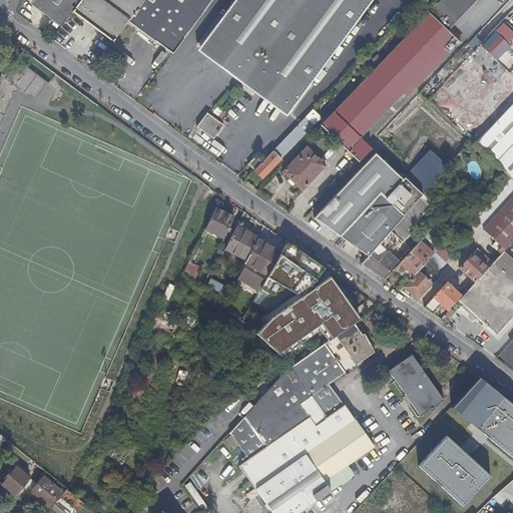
[(32,0),(33,6),(61,26),(73,11),(80,0),(32,0)]
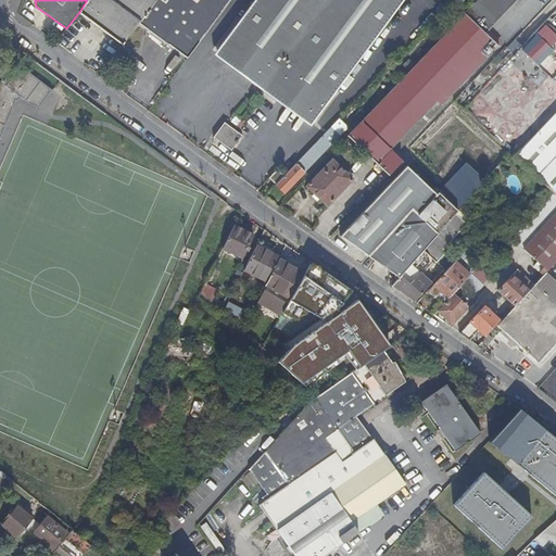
[(139,23),(155,0),(87,0),(79,12),(121,43),(123,45),(139,23)]
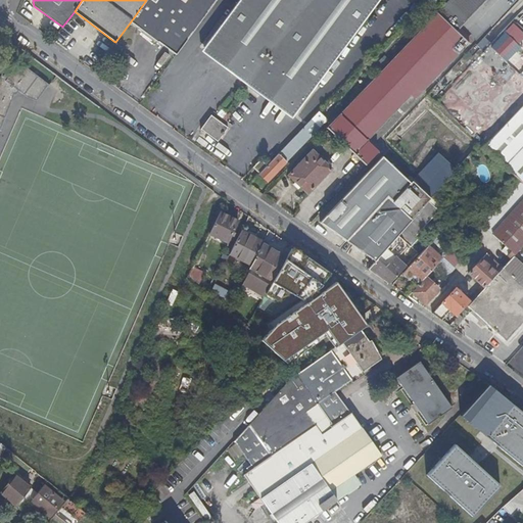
[(217,0),(146,0),(131,21),(176,55),(217,0)]
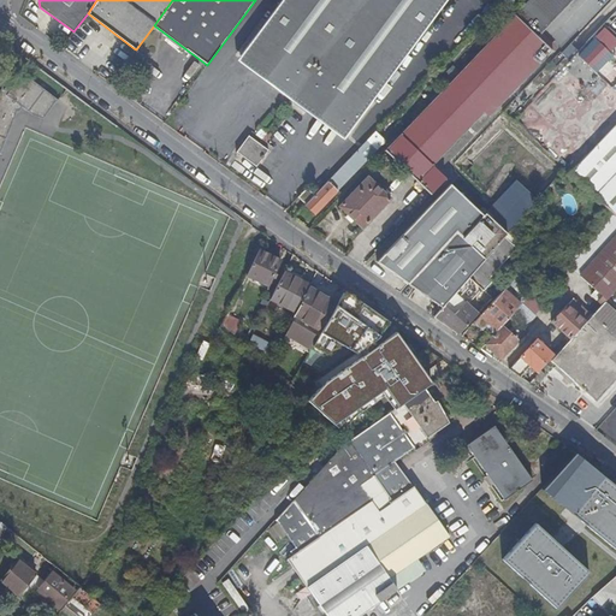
[(446,0),(280,0),(240,55),(341,129),(348,134),(389,80),(446,0)]
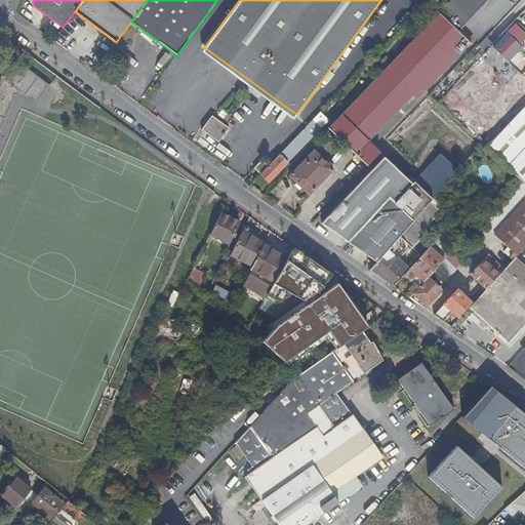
[(488,0),(450,0),(386,67),(327,128),(355,155),(368,142),(367,140),(410,95),(399,85),(461,18),(467,23),(488,0)]
